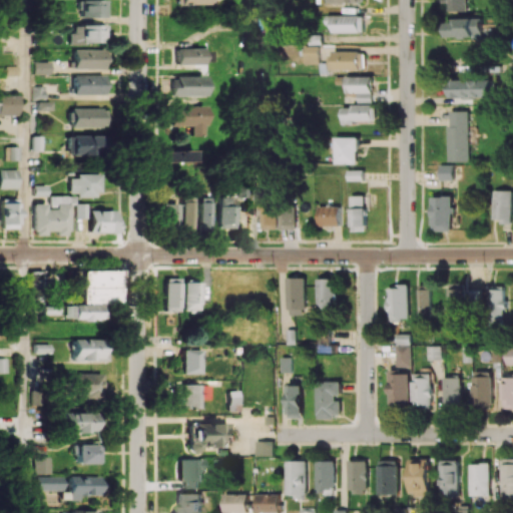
[(79,0),(79,17),(104,18),(104,0),(79,0)]
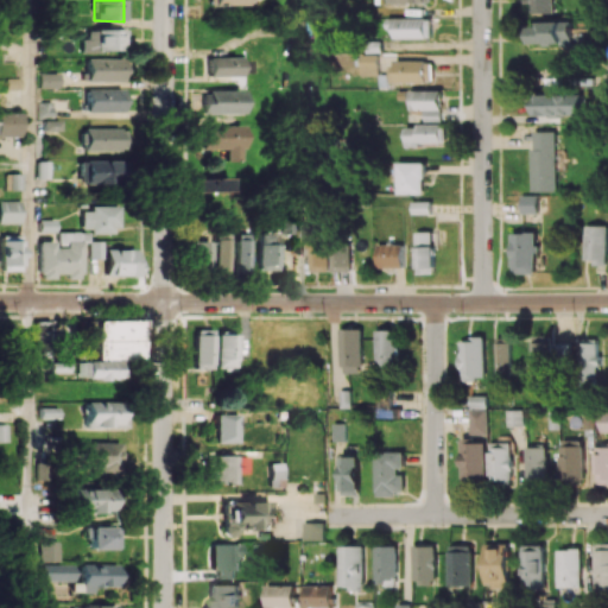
[(556,0),(530,0),(531,13),(557,12),(556,0)]
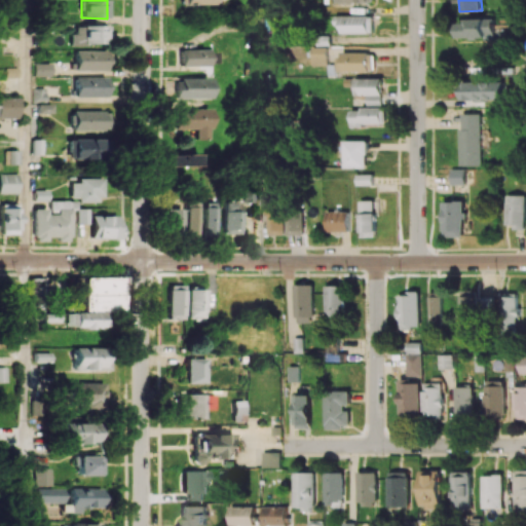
[(340,33),(373,33),(373,15),(335,15),(335,25),(340,25),(340,33)]
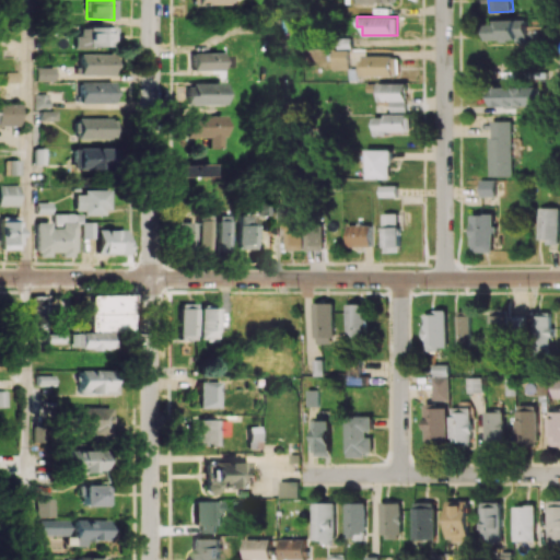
[(492,41),(531,39),(531,20),(492,21),(492,41)]
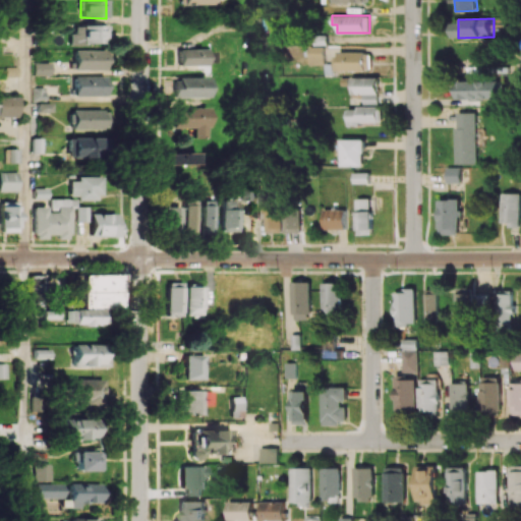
[(71,44),(107,44),(107,25),(71,25),(71,44)]
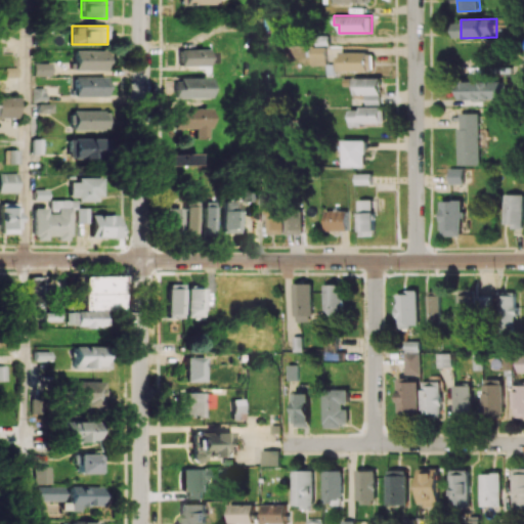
[(324,47),(309,47),(310,66),(325,66),(324,47)]
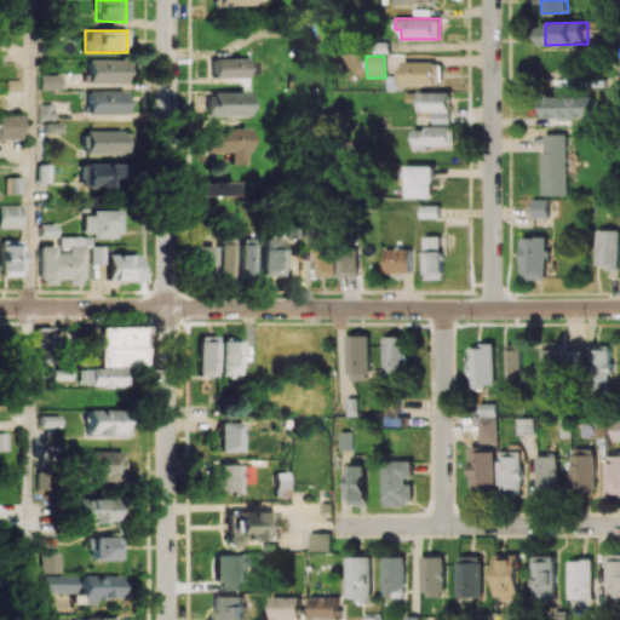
[(212,76),(252,76),(252,58),(212,59),(212,76)]
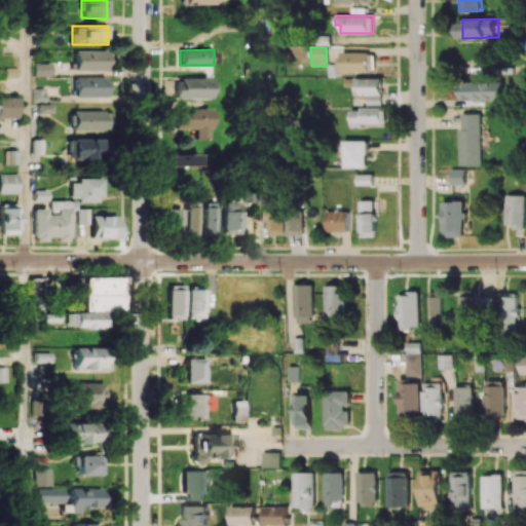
[(107,50),(74,50),(75,71),(107,70),(107,50)]
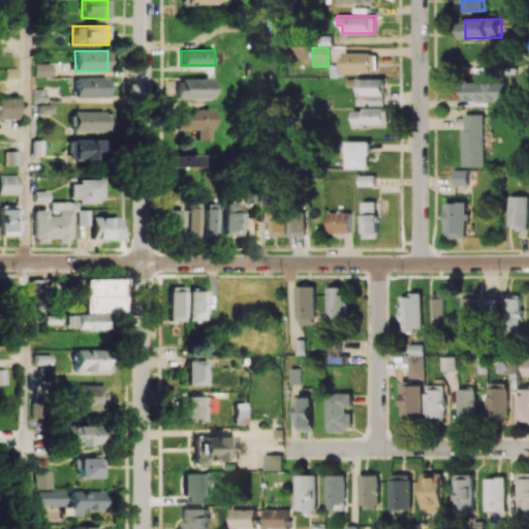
[(375,71),(375,53),(338,54),(338,72),(375,71)]
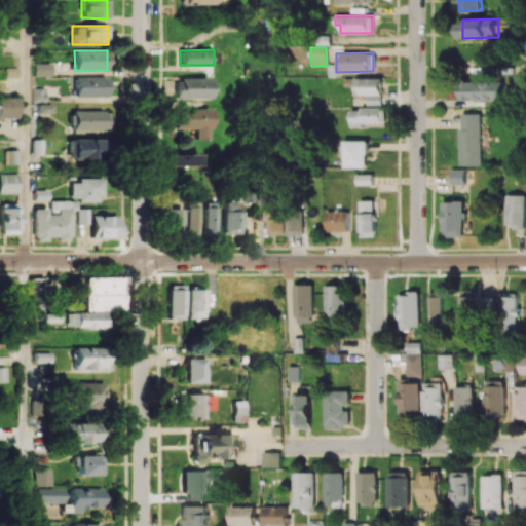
[(50,75),(50,64),(34,64),(34,75),(50,75)]
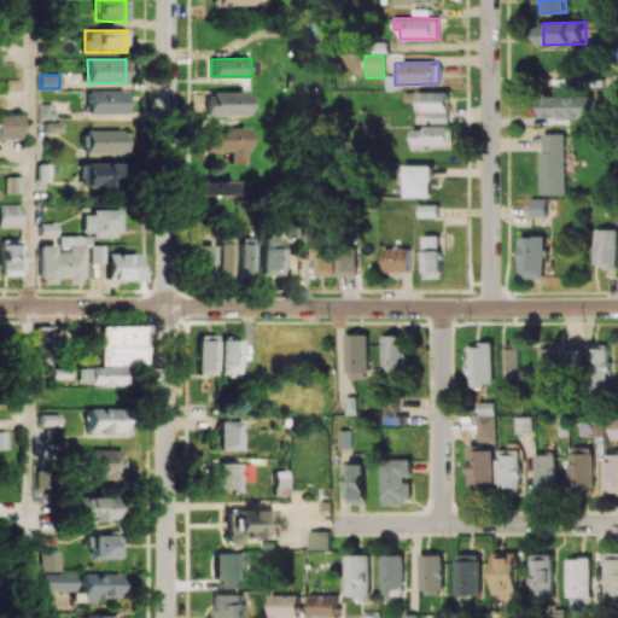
[(87,114),(124,114),(126,91),(88,91),(87,114)]
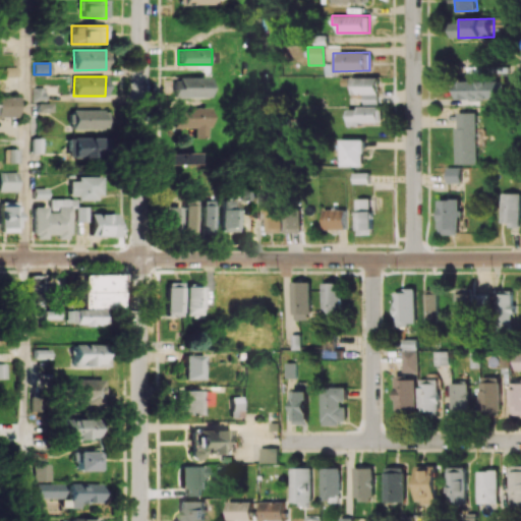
[(379,77),(351,76),(351,94),(363,95),(362,103),(378,103),(379,77)]
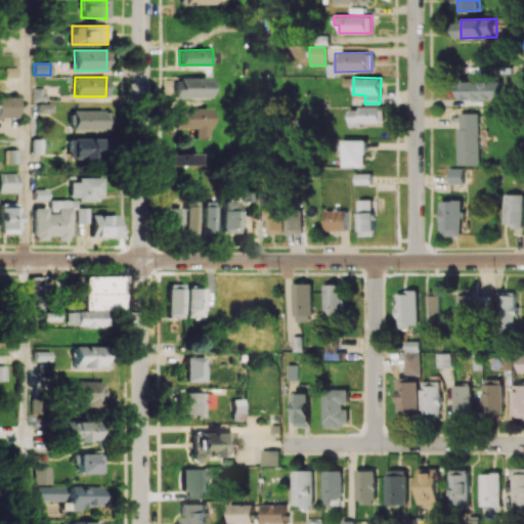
[(209,78),(175,79),(175,98),(209,97),(209,78)]
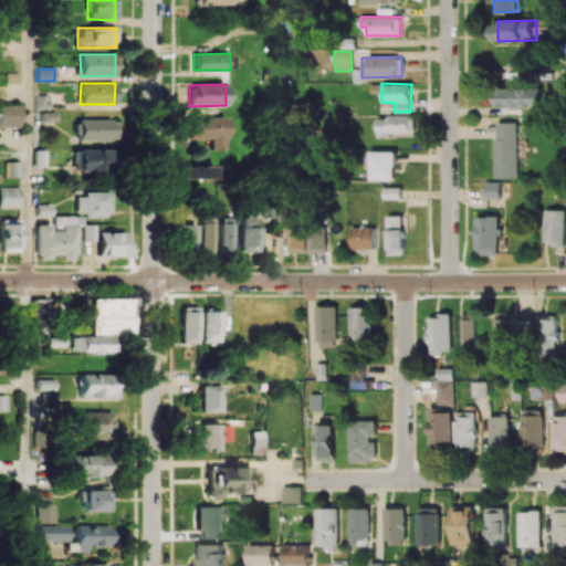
[(545,88),(499,87),(498,107),(545,108),(545,88)]
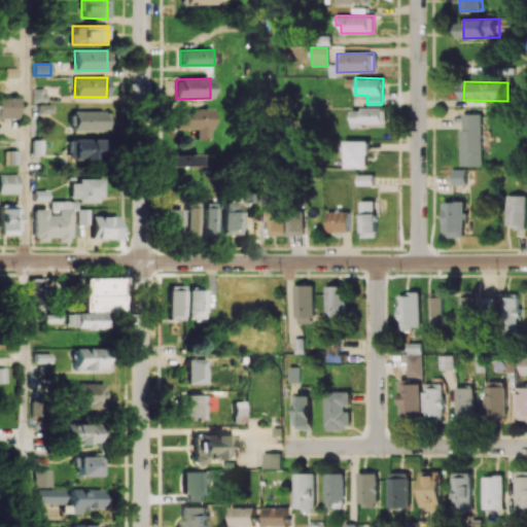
[(32,101),(45,101),(46,89),(33,89),(32,101)]
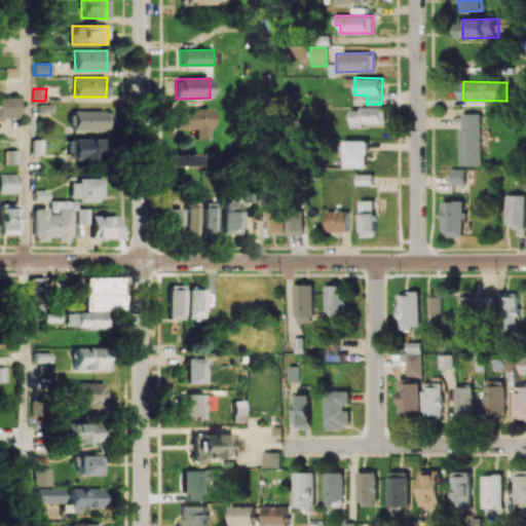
[(0,117),(16,118),(17,98),(0,97),(0,117)]
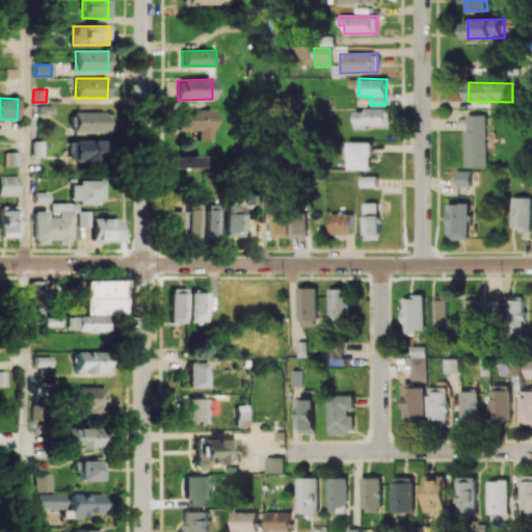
[(52,105),(36,105),(37,115),(52,114),(52,105)]
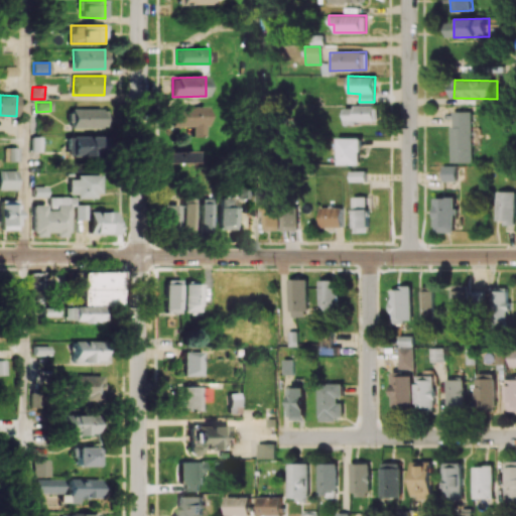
[(357,121),(378,121),(379,106),(344,105),(344,124),(357,125),(357,121)]
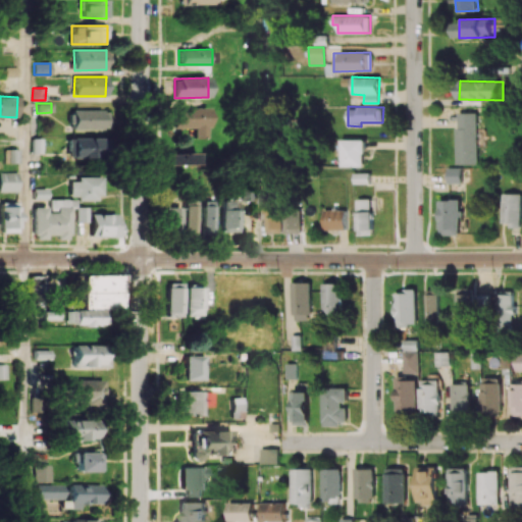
[(174,108),(175,127),(195,127),(195,138),(209,138),(208,108),(174,108)]
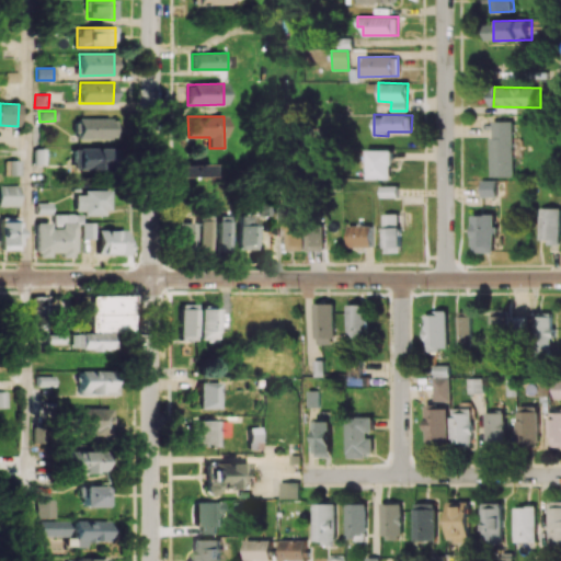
[(78,138),(115,139),(115,118),(78,118),(78,138)]
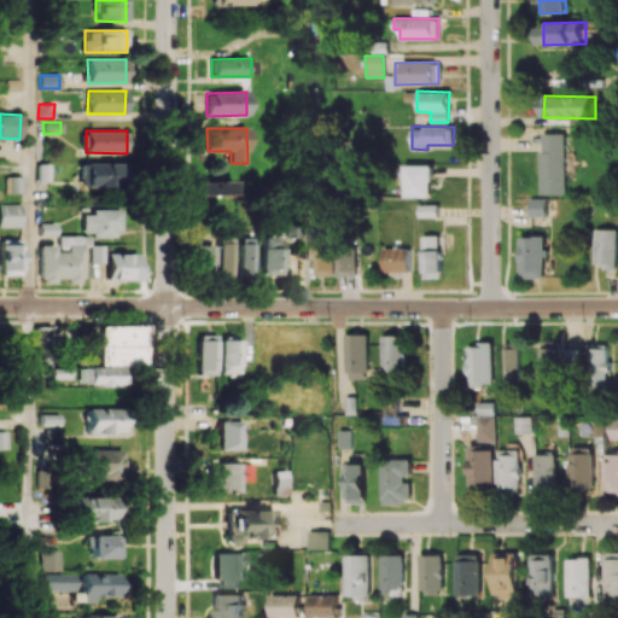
[(566,194),(567,134),(542,133),(542,194),(566,194)]
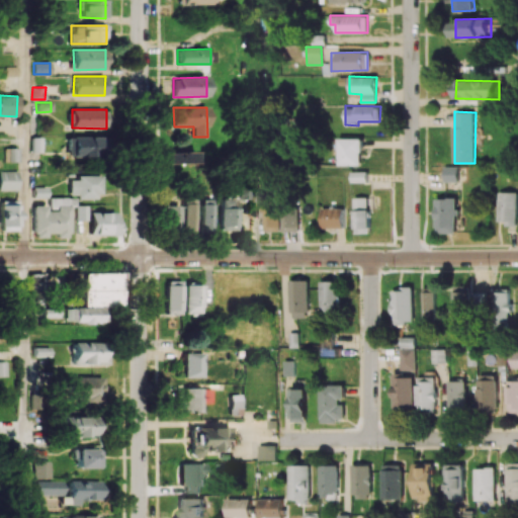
[(71,136),(70,157),(101,158),(101,137),(71,136)]
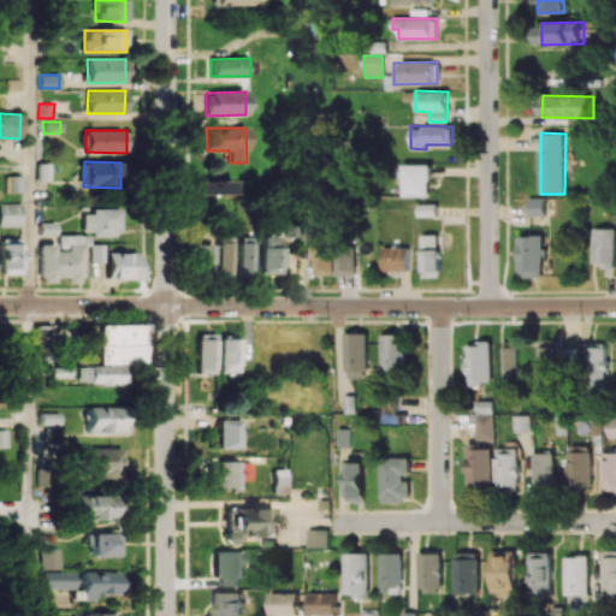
[(431,164),(402,164),(402,196),(431,196),(431,164)]
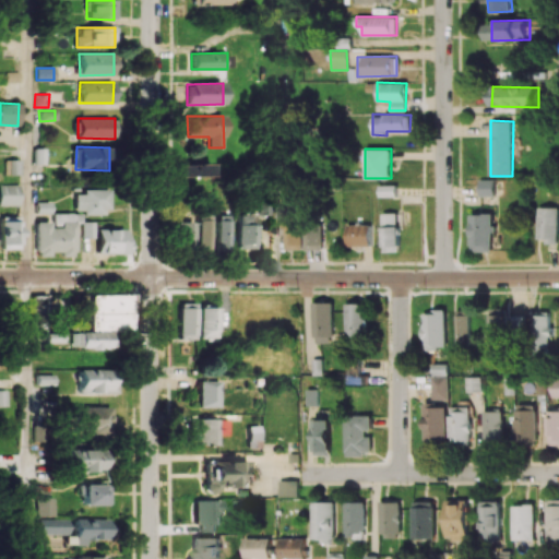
[(4,174),(19,175),(19,159),(4,159),(4,174)]
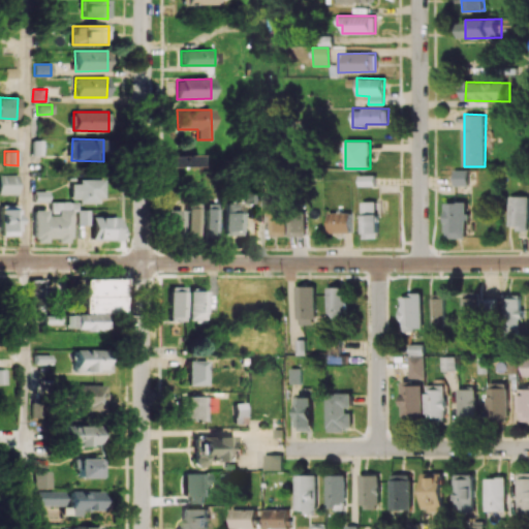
[(201,155),(166,155),(166,166),(201,165),(201,155)]
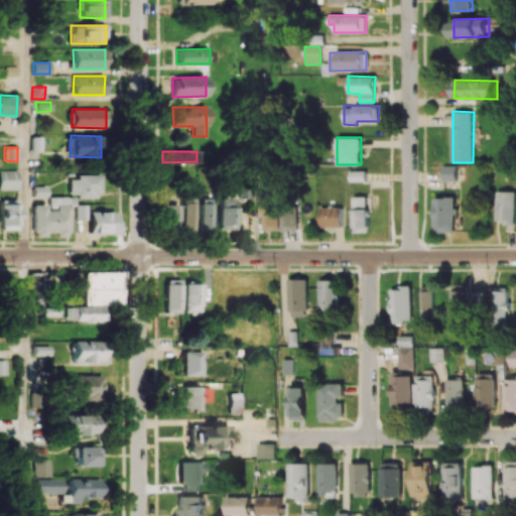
[(458,165),(443,165),(443,180),(458,180),(458,165)]
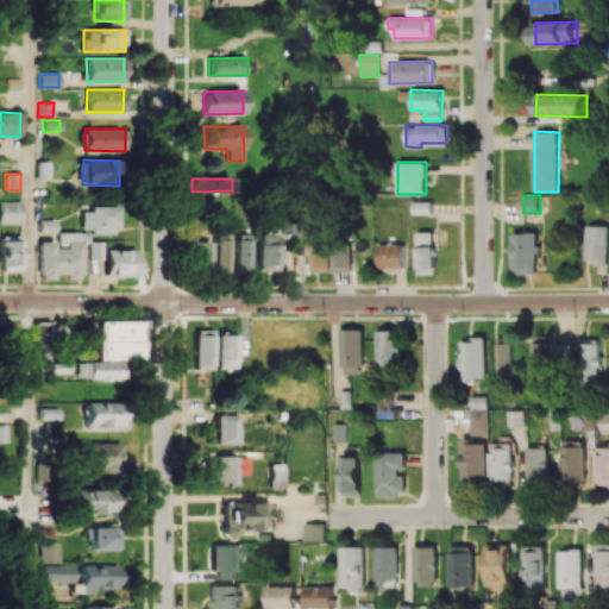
[(19,201),(0,201),(0,223),(19,224),(19,201)]
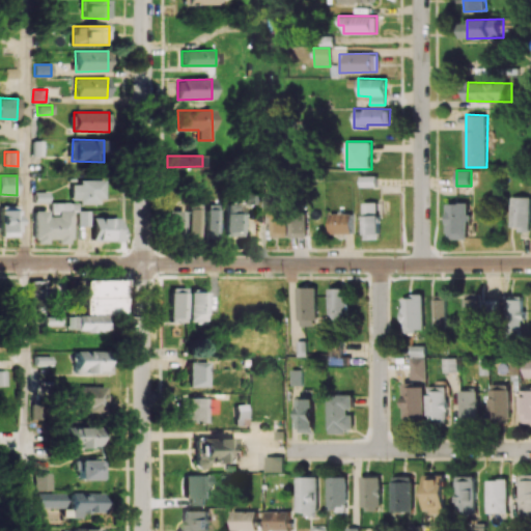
[(361,186),(379,187),(379,176),(362,175),(361,186)]
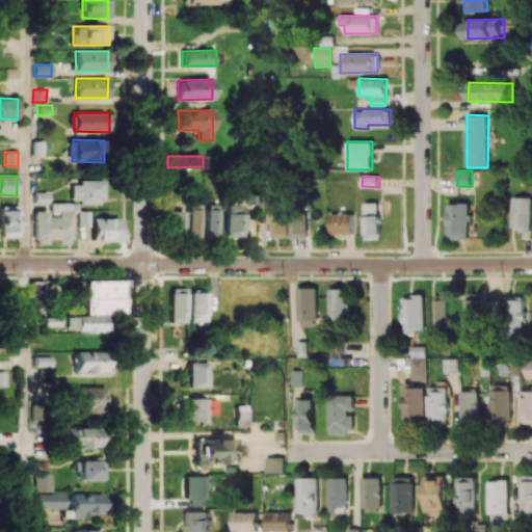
[(72,181),(71,203),(103,203),(103,182),(72,181)]
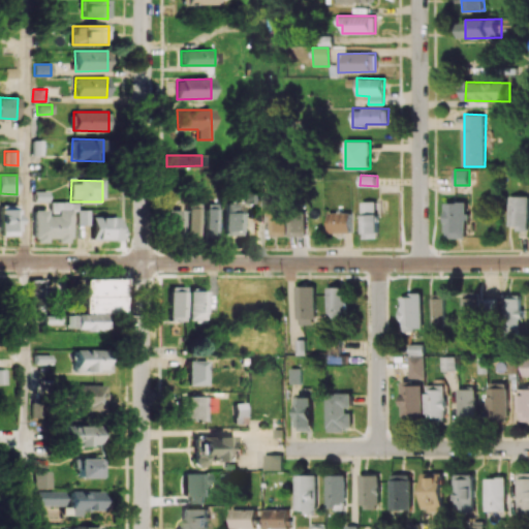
[(244,203),(254,203),(255,186),(245,186),(244,203)]
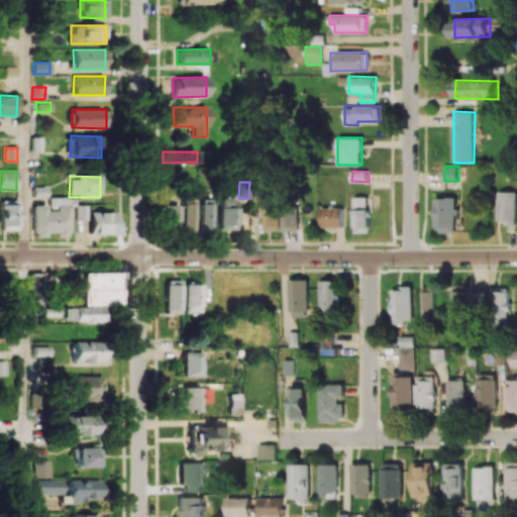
[(516,191),(499,192),(499,220),(507,220),(507,225),(516,224),(516,191)]
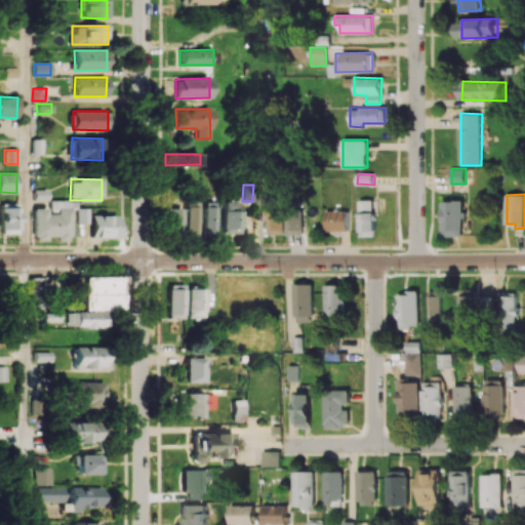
[(34,208),(34,241),(47,241),(47,236),(56,236),(56,241),(69,241),(69,209),(76,209),(76,200),(49,200),(49,212),(46,212),(46,208),(34,208)]
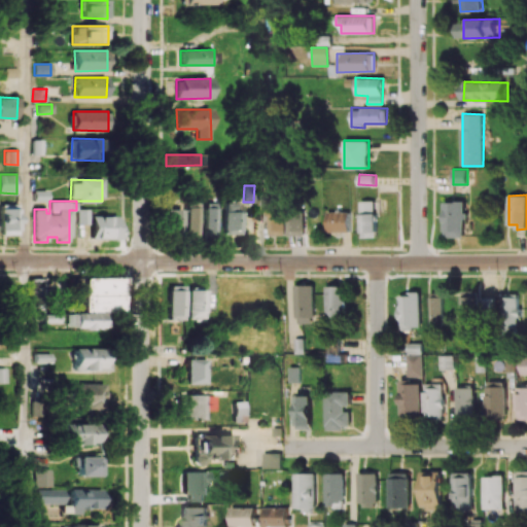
[(186,201),(186,242),(198,242),(199,201),(186,201)]
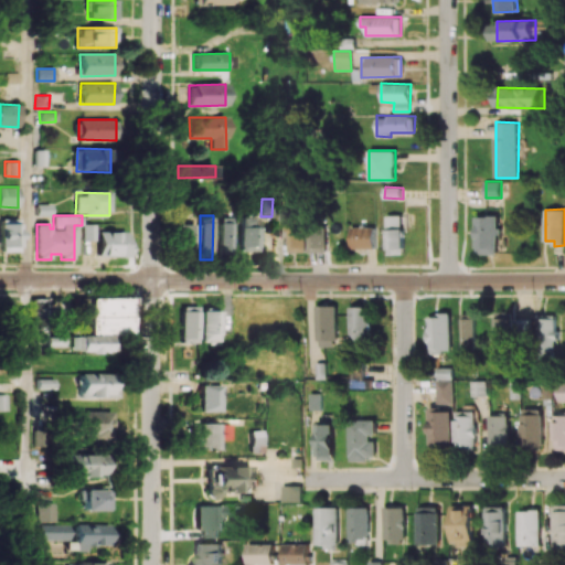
[(406,248),(405,215),(387,215),(388,249),(406,248)]
